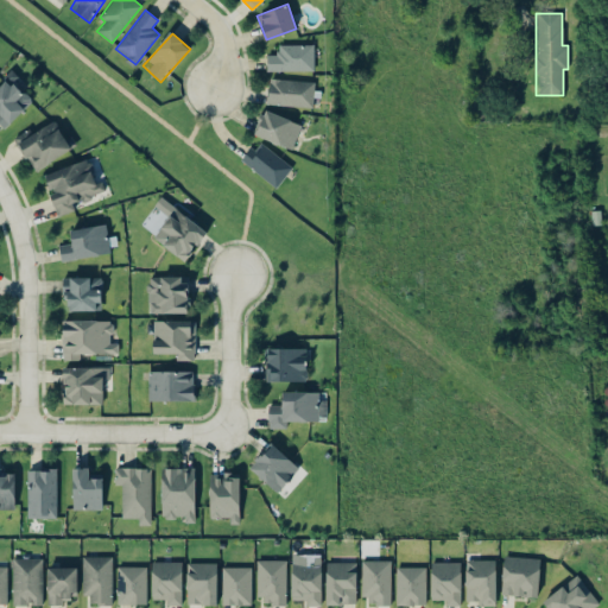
[(267,71),(315,70),(314,44),(278,44),(279,55),(266,55),(267,71)]
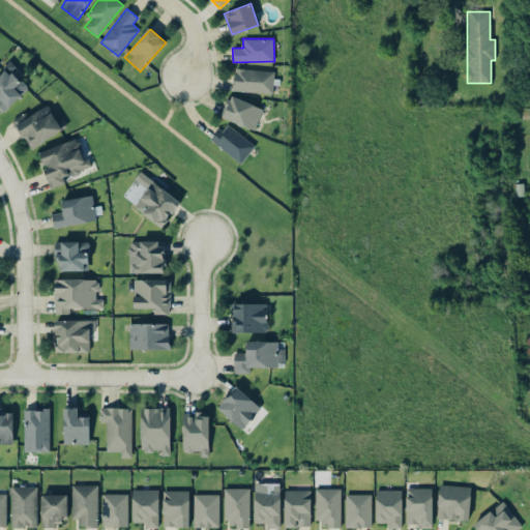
[(0,72),(0,106),(4,111),(28,88),(19,79),(23,75),(11,62),(0,72)]
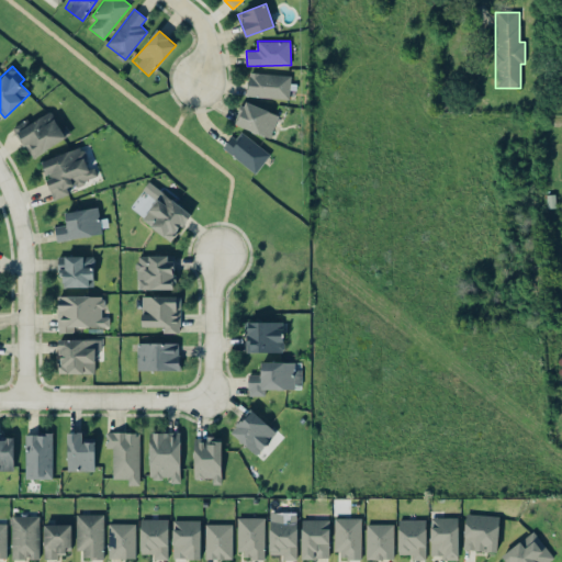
[(290,75),(248,74),(247,98),(290,99),(290,75)]
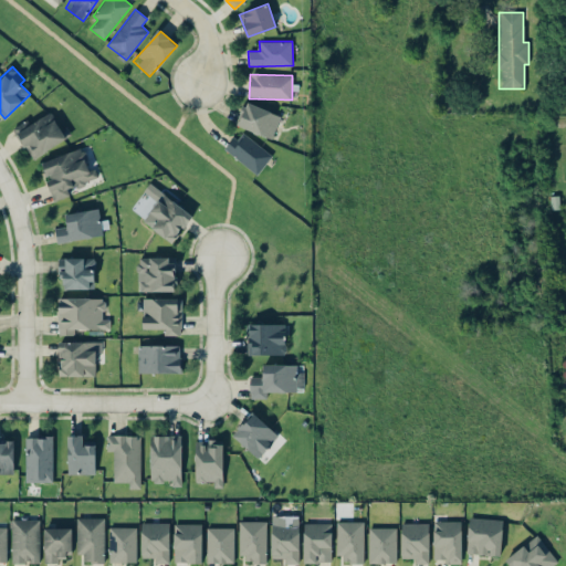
[(281,114),(243,103),(237,127),(273,138),(281,114)]
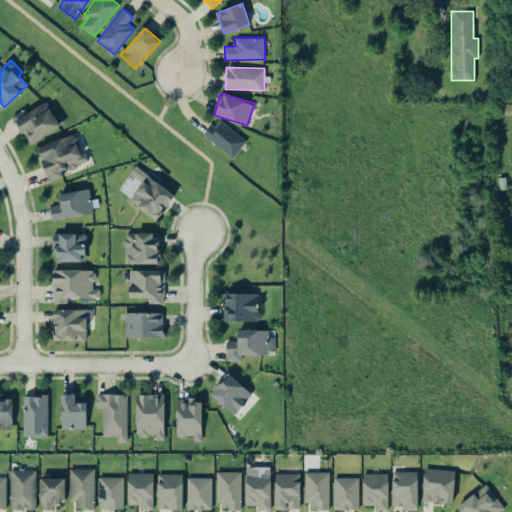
[(12,115),(27,144),(59,127),(46,101),(24,113),(22,110),(12,115)]
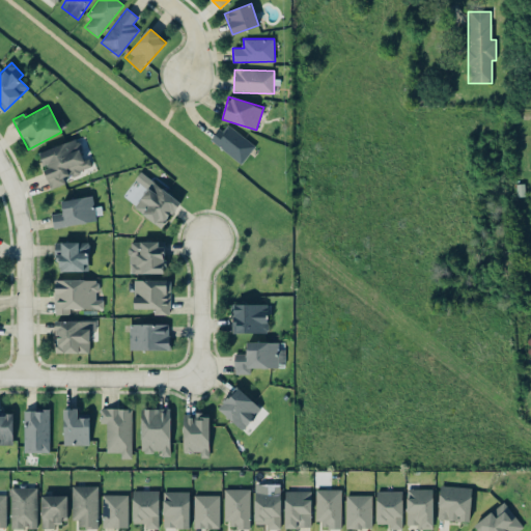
[(241,164),(255,146),(226,122),(212,141),(241,164)]
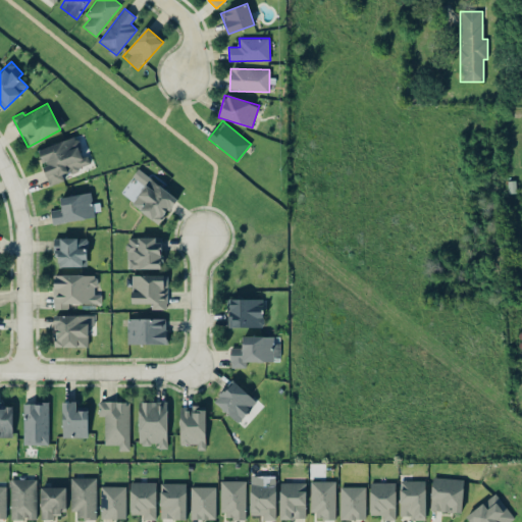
[(49,186),(64,180),(62,175),(87,166),(76,136),(38,149),(43,165),(42,165),(49,186)]
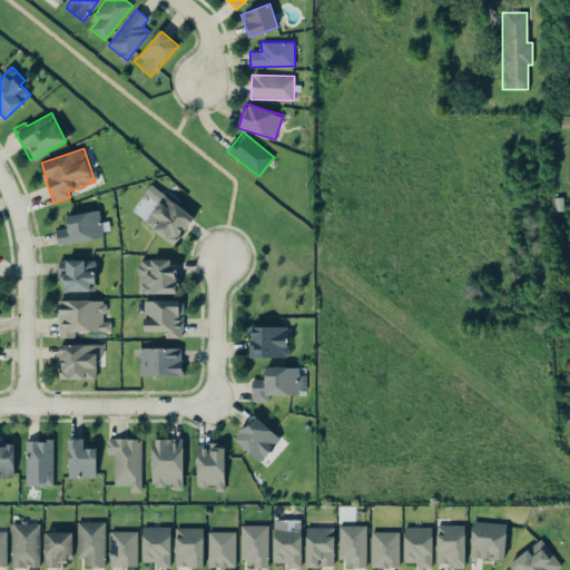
[(194,216),(149,185),(144,193),(157,203),(144,222),(175,243),(194,216)]
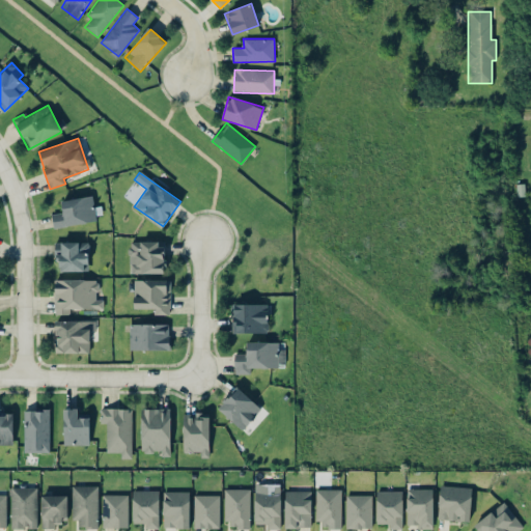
[(61,199),(62,213),(52,214),(53,227),(96,222),(93,196),(61,199)]
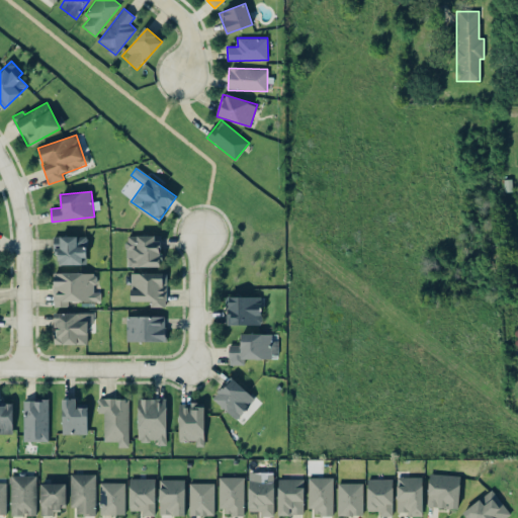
[(55,264),(85,265),(85,236),(56,236),(55,264)]
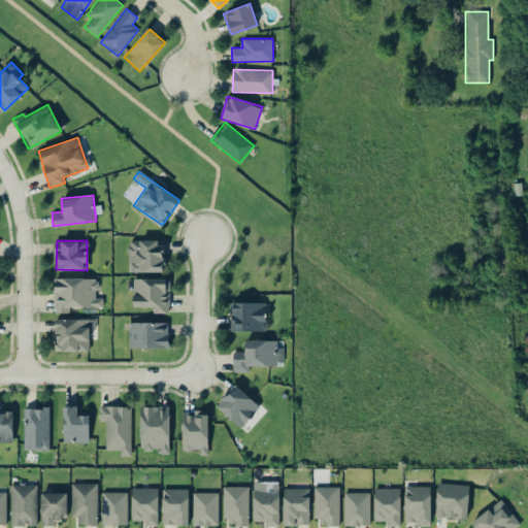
[(163,271),(163,241),(129,240),(129,271),(163,271)]
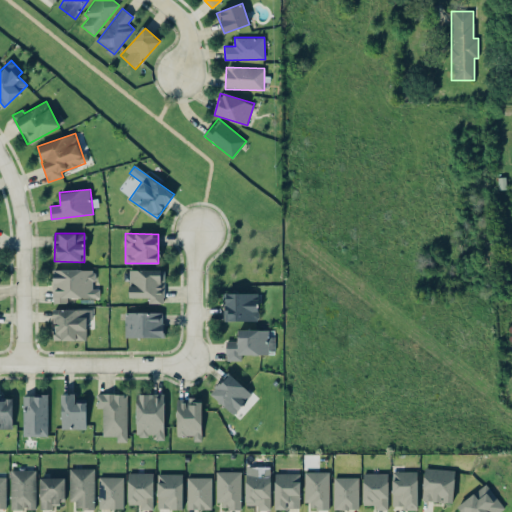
[(67,298),(100,297),(100,288),(94,288),(94,269),(52,270),(53,303),(67,303),(67,298)]
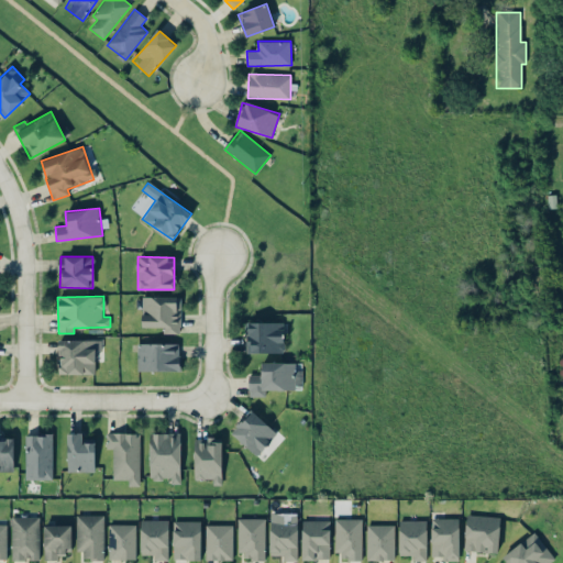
[(180,297),(142,296),(142,327),(163,327),(163,333),(180,333),(180,297)]
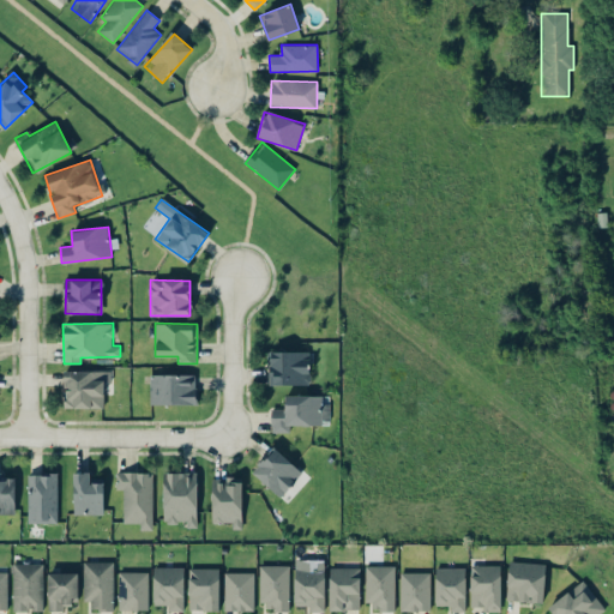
[(309,351),(268,351),(269,385),(309,384),(309,351)]
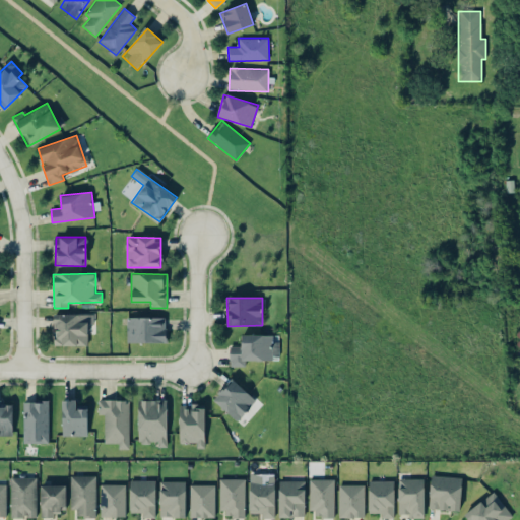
[(88,345),(87,322),(94,322),(94,314),(54,314),(55,345),(88,345)]
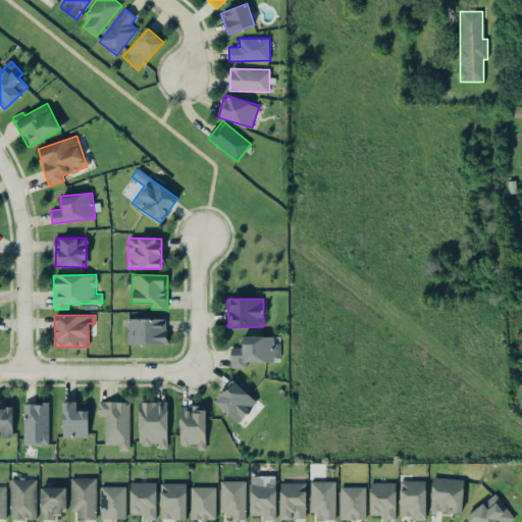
[(127,344),(166,344),(166,318),(127,318),(127,344)]
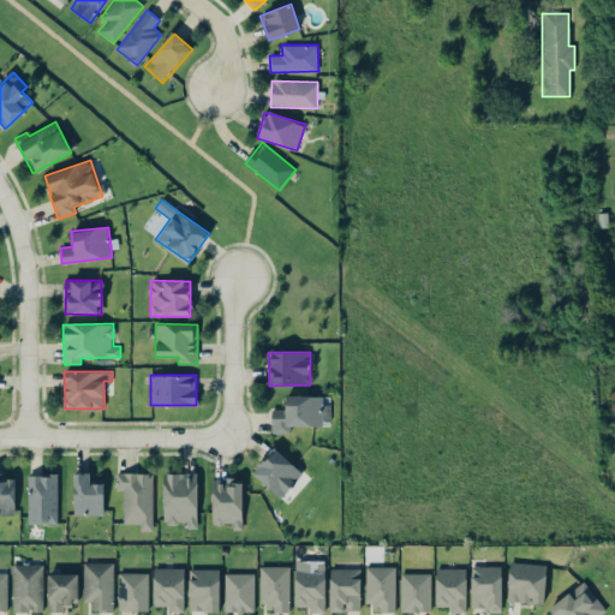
[(290,425),(329,427),(330,396),(285,395),(285,410),(272,410),(272,433),(290,434),(290,425)]
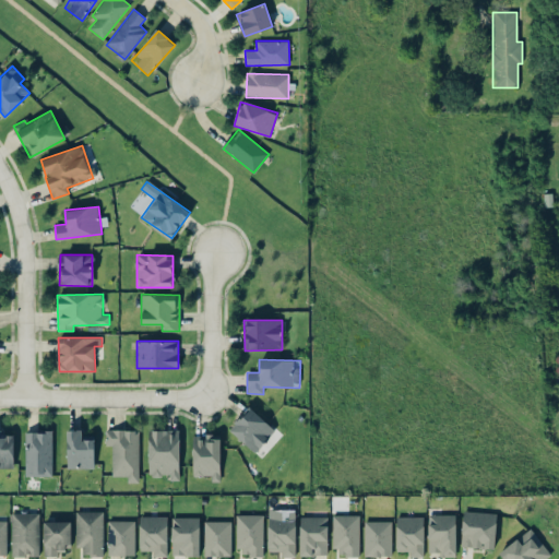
[(229,429),(254,453),(275,430),(249,407),(229,429)]
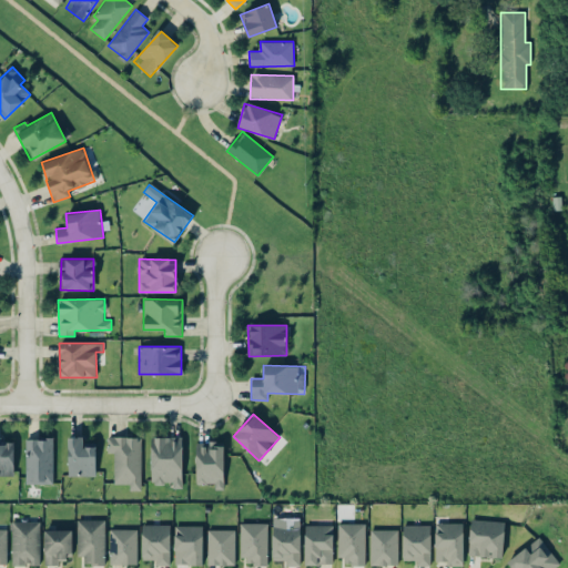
[(68,476),(95,476),(95,443),(83,443),(83,436),(69,436),(68,476)]
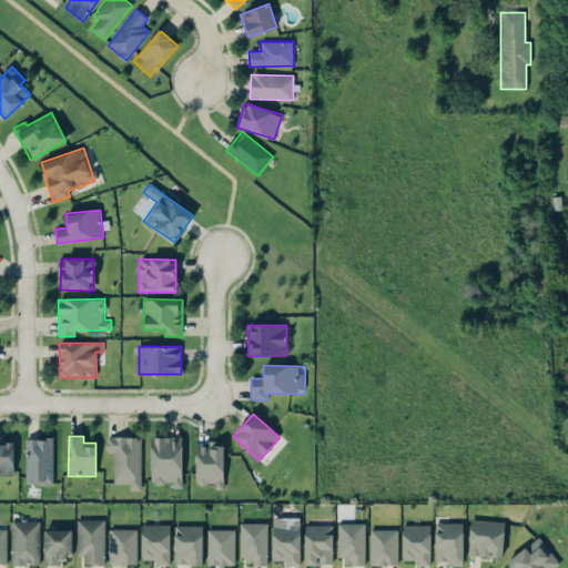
[(0,475),(13,476),(14,442),(0,442),(0,437),(0,475)]
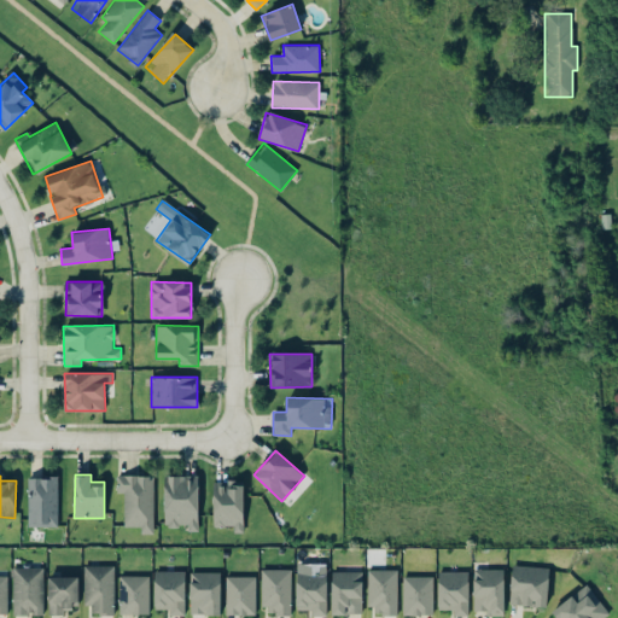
[(155,476),(117,476),(116,493),(124,493),(123,526),(140,526),(140,534),(153,534),(155,476)]
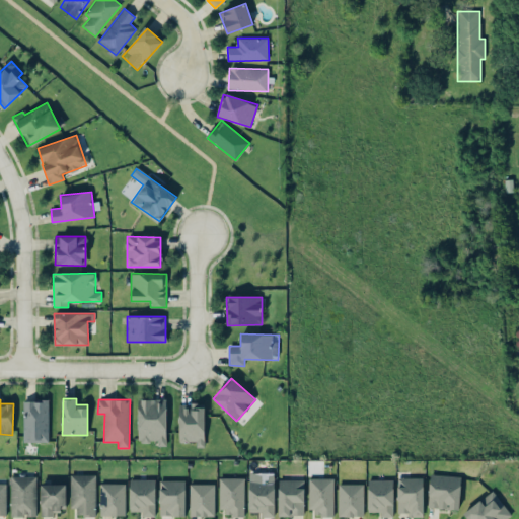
[(166,445),(166,399),(138,399),(138,442),(157,442),(157,445),(166,445)]
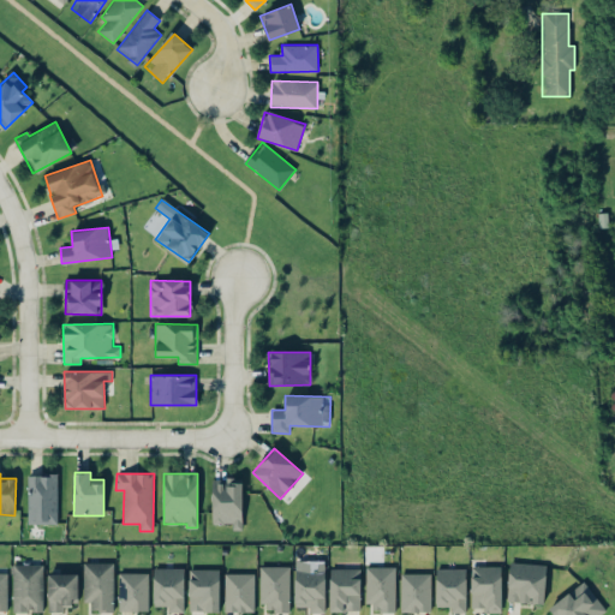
[(58,475),(28,475),(28,524),(57,524),(58,475)]
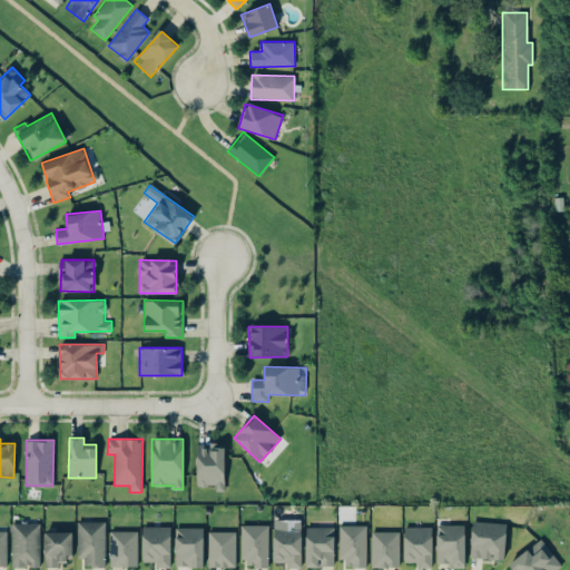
[(196,485),(215,485),(215,491),(224,491),(225,444),(197,443),(196,485)]
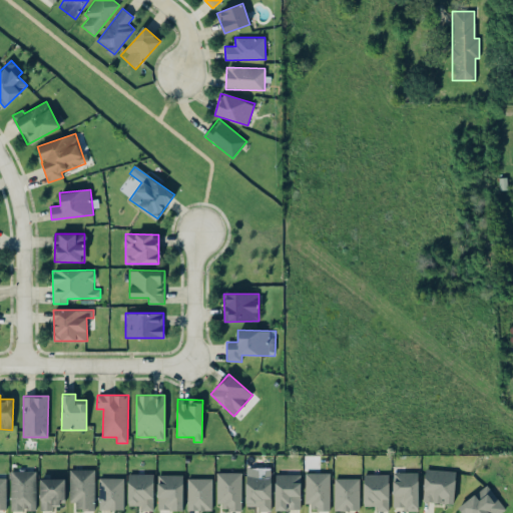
[(72,510),(95,509),(94,469),(71,469),(72,510)]
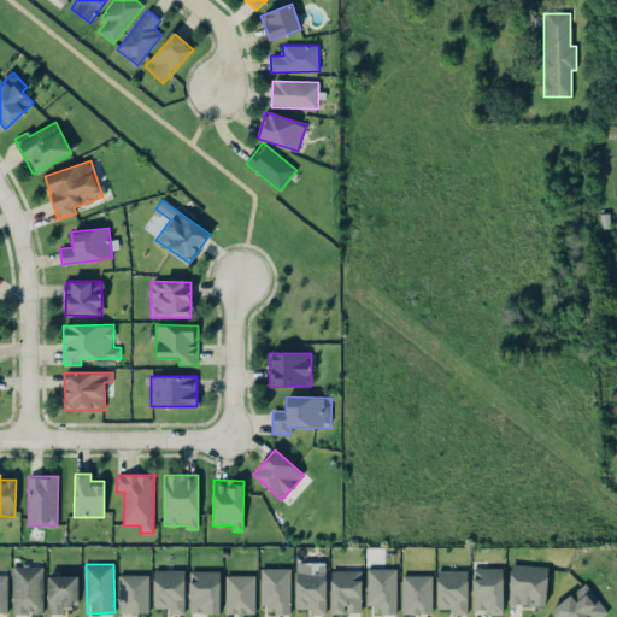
[(510,604),(533,604),(533,605),(546,605),(547,565),(511,564),(510,604)]
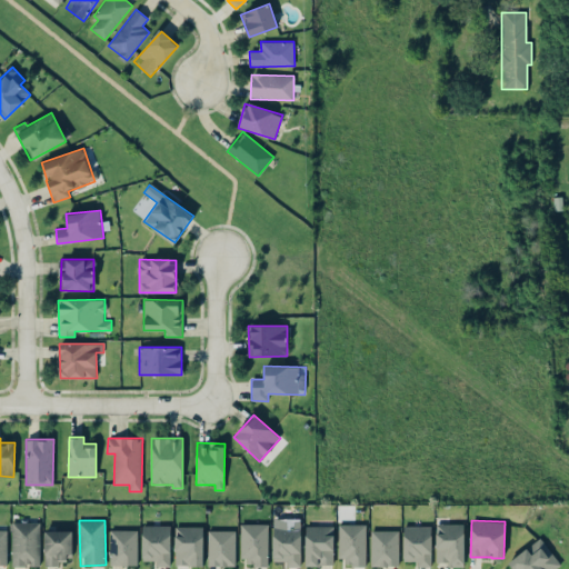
[(11,566),(40,566),(40,522),(11,522),(11,566)]
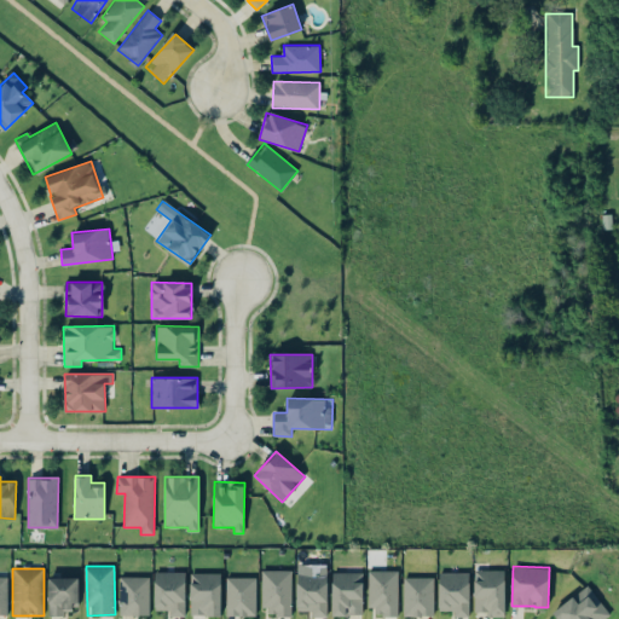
[(291,570),(262,571),(262,615),(291,615),(291,570)]
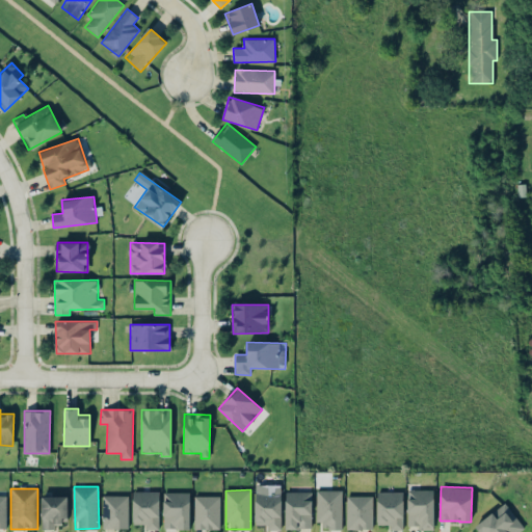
[(342,489),(316,490),(317,522),(321,522),(321,530),(342,529),(342,489)]
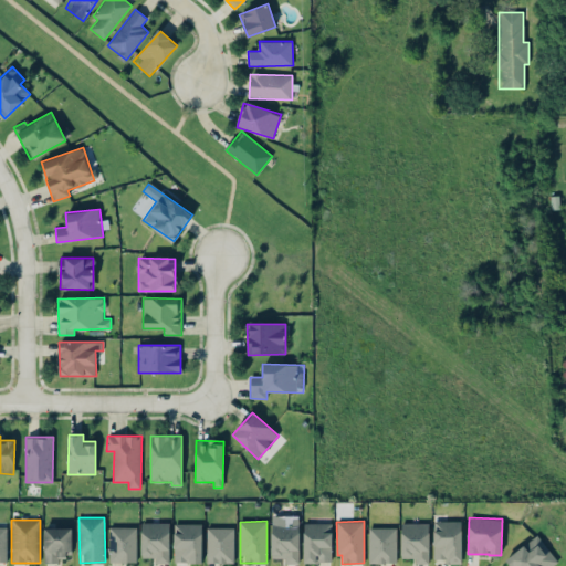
[(461,521),(433,521),(433,562),(462,562),(461,521)]
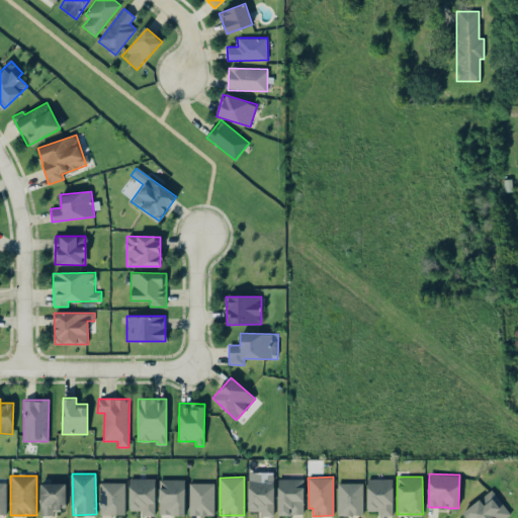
[(141,515),(156,515),(155,478),(128,479),(130,510),(141,510),(141,515)]
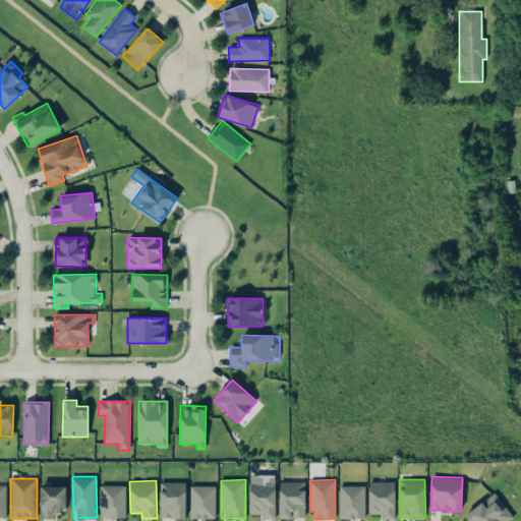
[(186,517),(185,481),(160,482),(161,518),(186,517)]
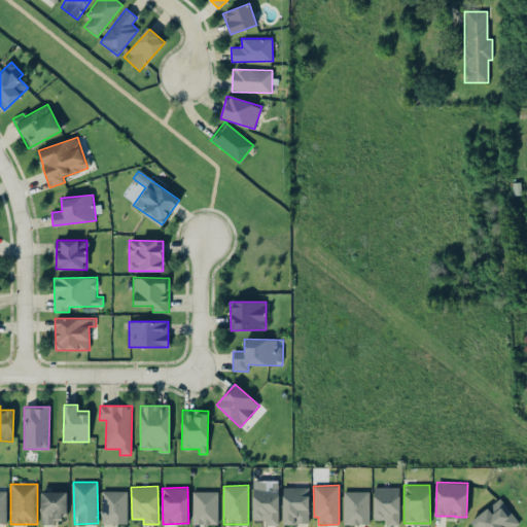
[(278,487),(253,487),(252,520),(265,520),(265,524),(278,525),(278,487)]
